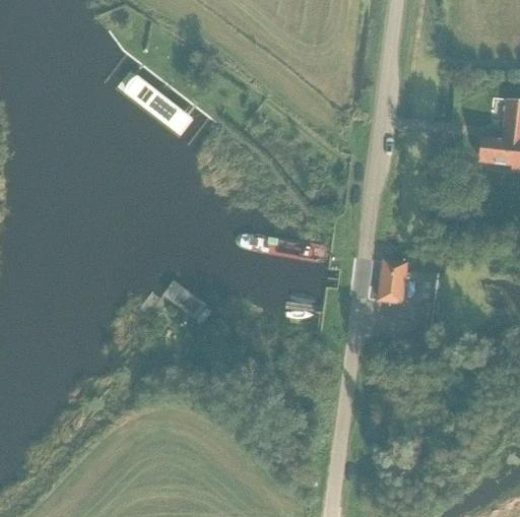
[(193,117),(131,70),(117,87),(179,135),(193,117)]
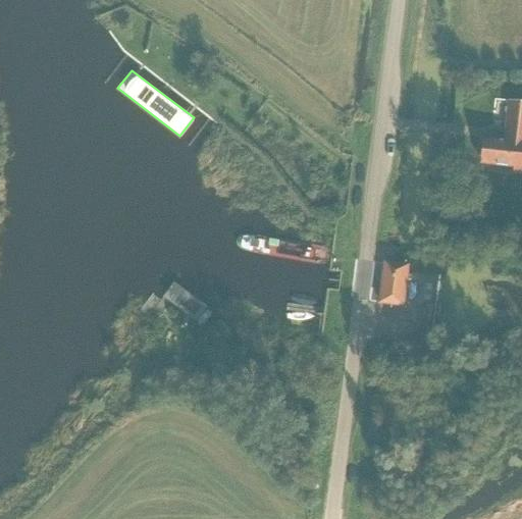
[(521,101),(510,100),(505,140),(483,138),(480,162),(513,166),(513,171),(521,172),(521,101)]
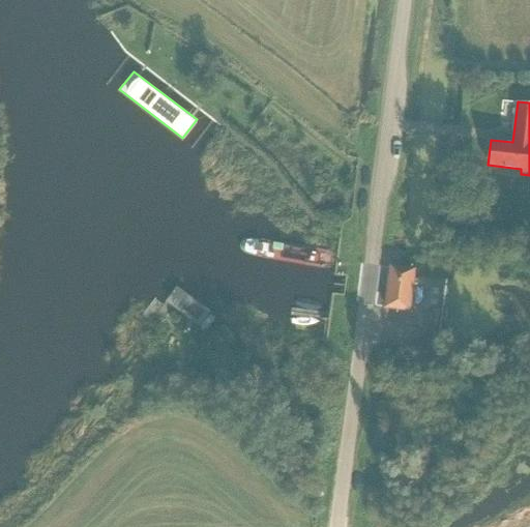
[(408,308),(413,268),(390,265),(384,304),(408,308)]
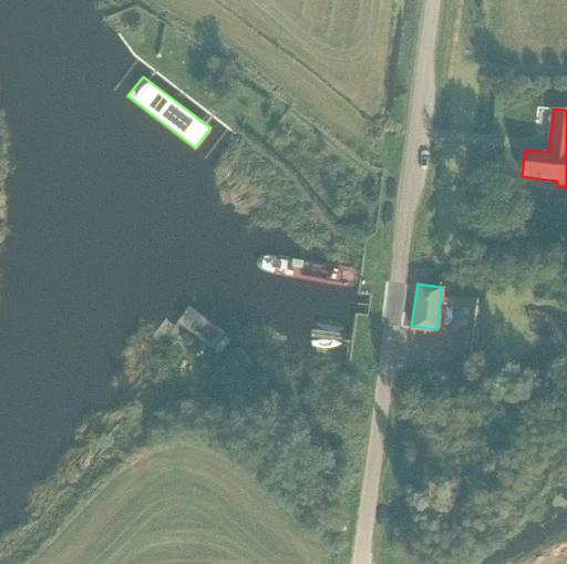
[(187,305),(176,321),(213,348),(225,331),(187,305)]
